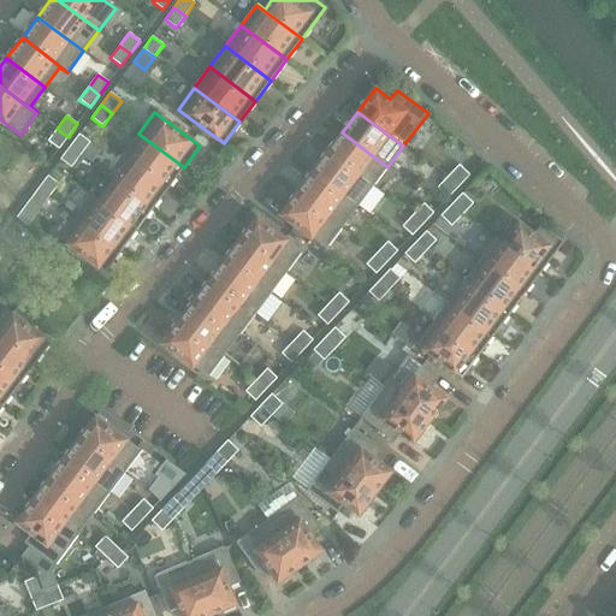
[(59,149),(69,137),(57,129),(48,141),(59,149)]
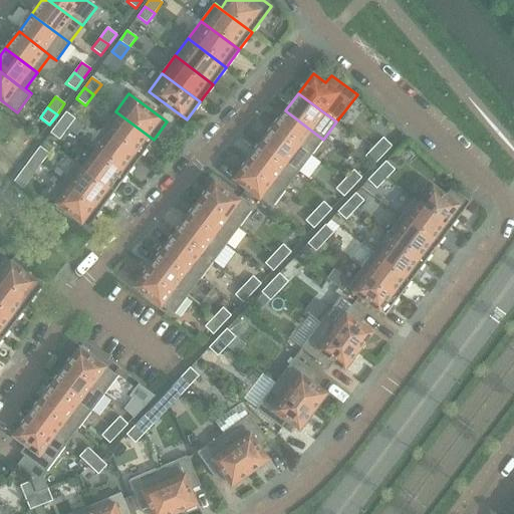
[(323,140),(285,110),(272,129),(310,157),(323,140)]
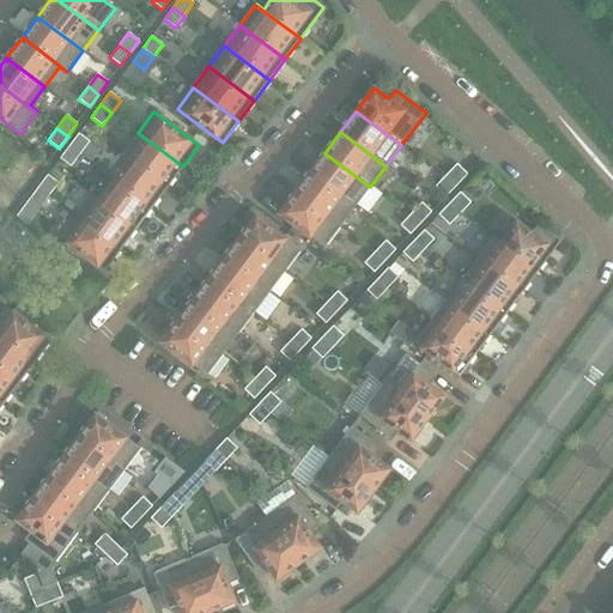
[(183,167),(138,133),(122,153),(168,188),(183,167)]
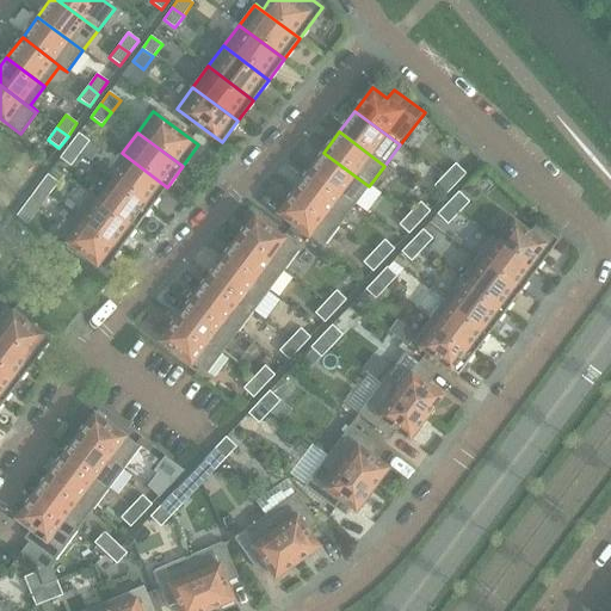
[(80,154),(90,141),(78,134),(69,146),(80,154)]
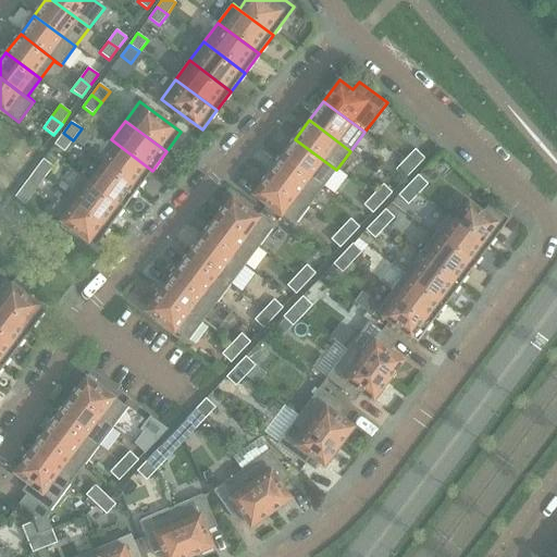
[(64,151),(73,140),(63,133),(54,144),(64,151)]
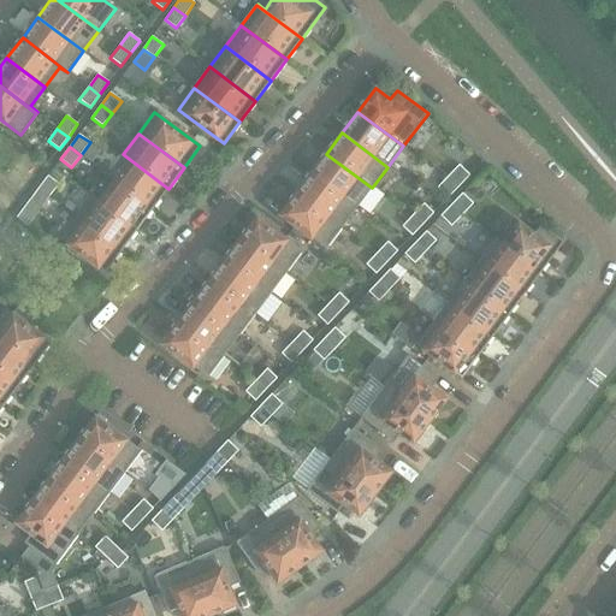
[(169,189),(123,154),(107,175),(153,209),(169,189)]
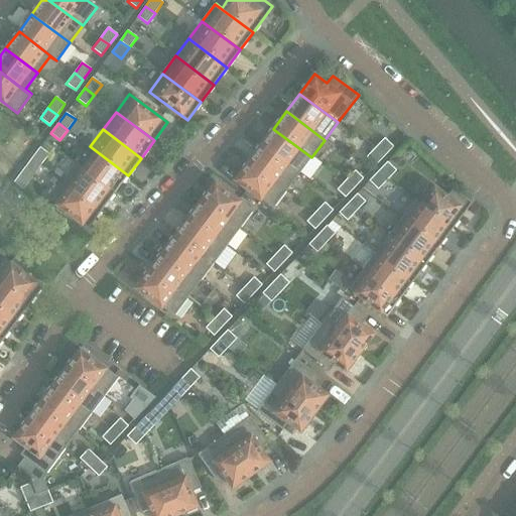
[(311,157),(273,129),(260,146),(298,174),(311,157)]
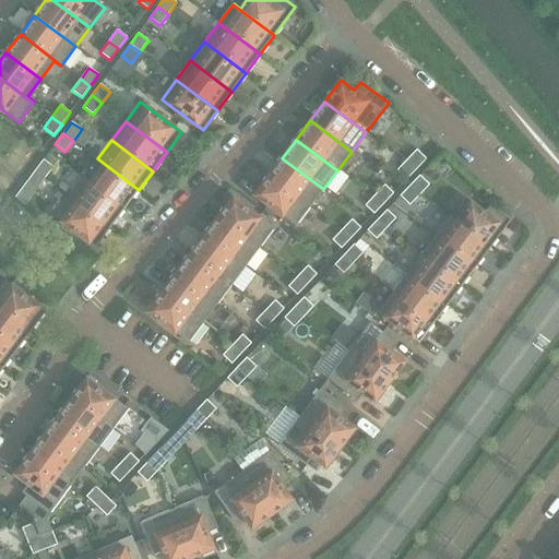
[(416,169),(426,159),(416,150),(406,159),(416,169)]
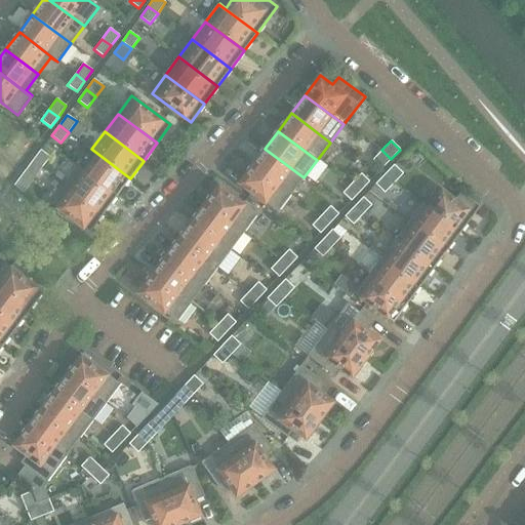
[(130,178),(91,149),(90,150),(97,155),(85,170),(79,166),(78,167),(117,196),(130,178)]
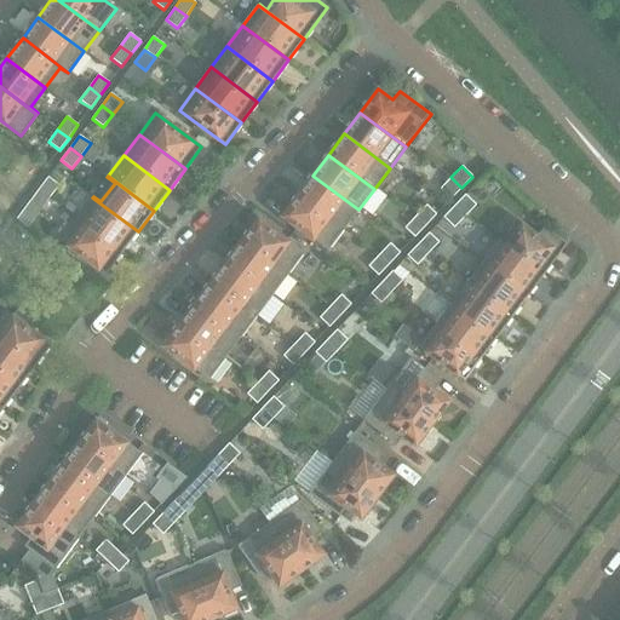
[(359,210),(313,176),(297,196),(343,231),(359,210)]
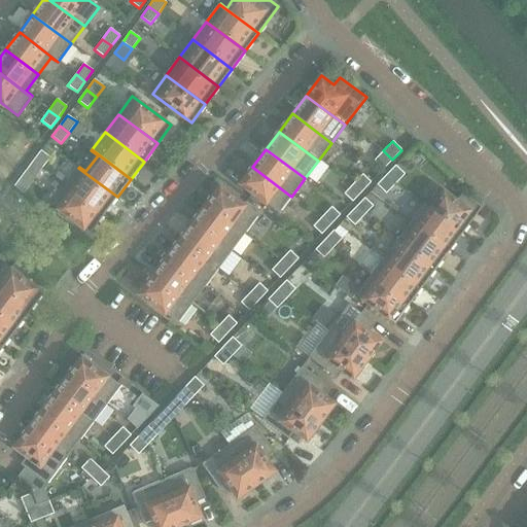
[(42,168),(50,157),(41,150),(33,161),(42,168)]
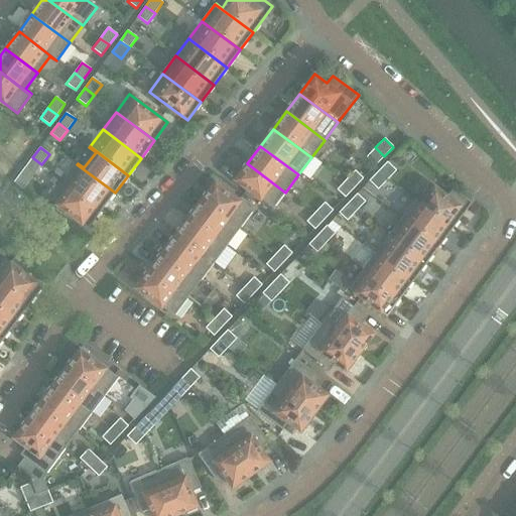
[(375,166),(384,156),(375,147),(366,157),(375,166)]
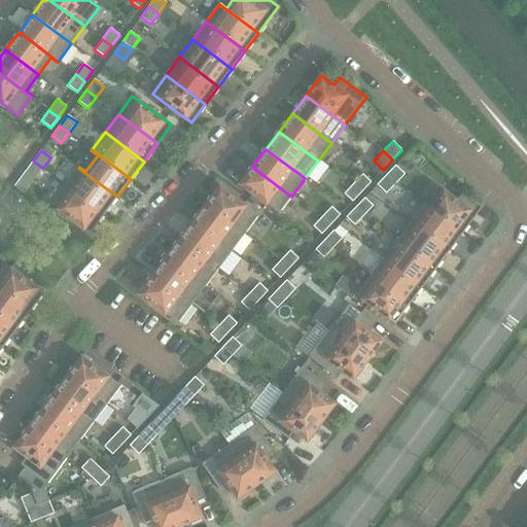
[(34,179),(42,168),(33,161),(25,172),(34,179)]
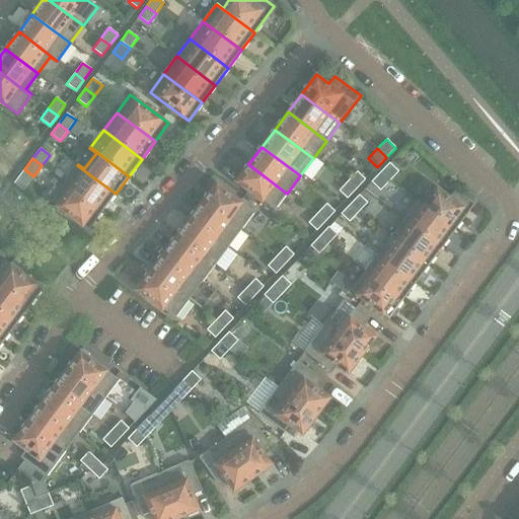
[(389,181),(398,171),(389,163),(380,172),(389,181)]
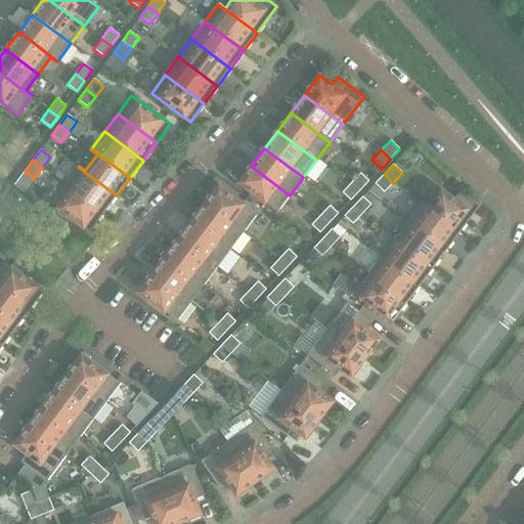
[(290,195),(251,166),(238,183),(277,212),(290,195)]
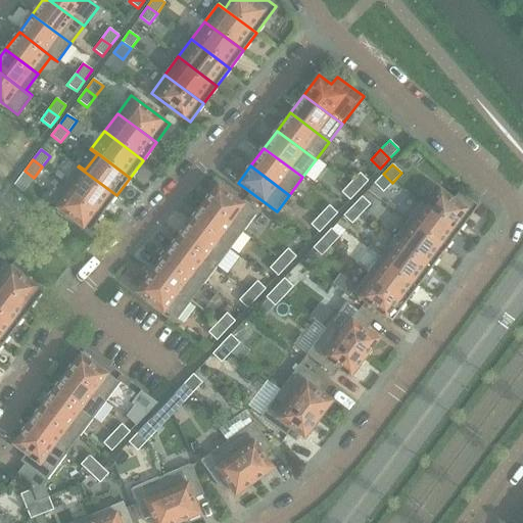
[(116,195),(78,167),(64,184),(103,212),(116,195)]
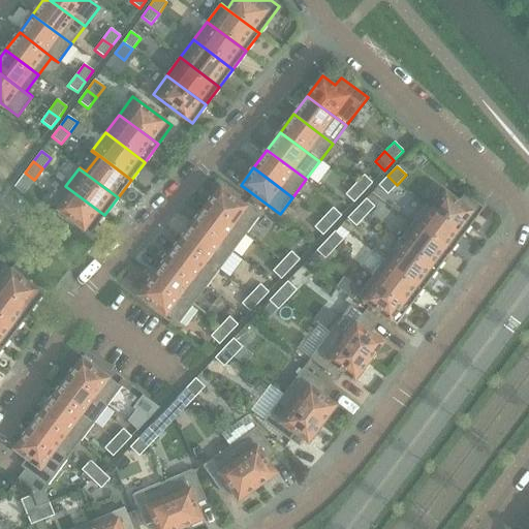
[(363,193),(372,183),(364,175),(354,185),(363,193)]
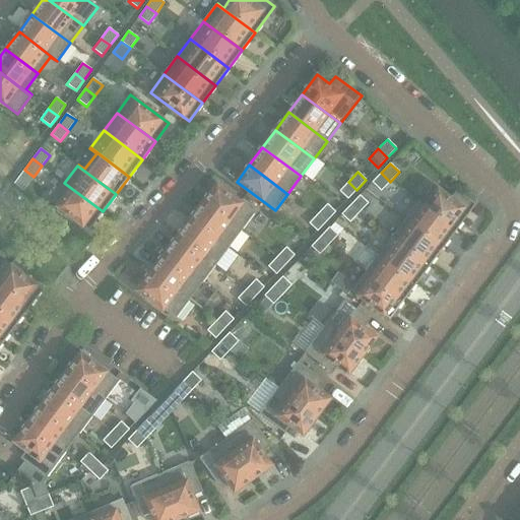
[(381,191),(390,182),(381,173),(372,182),(381,191)]
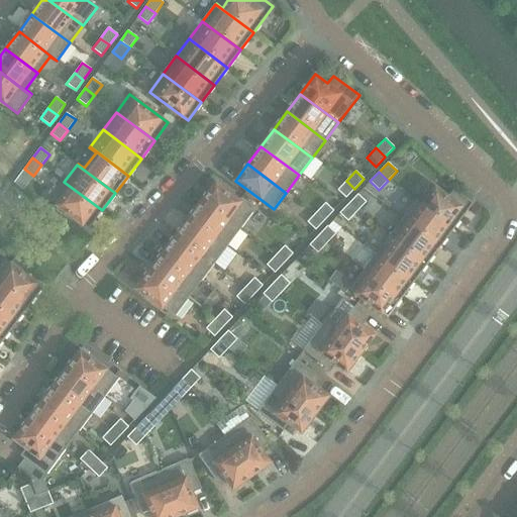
[(345,198),(354,189),(346,181),(337,190),(345,198)]
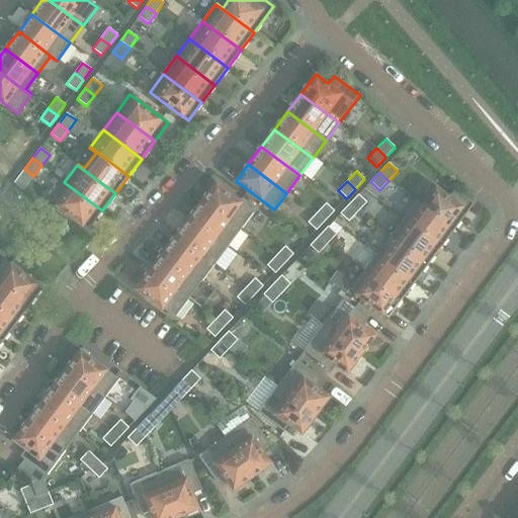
[(102,210),(64,182),(50,200),(88,229),(102,210)]
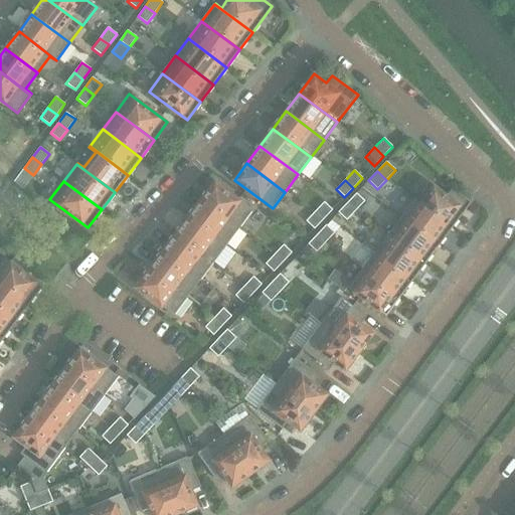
[(252,210),(214,181),(200,201),(238,229),(252,210)]
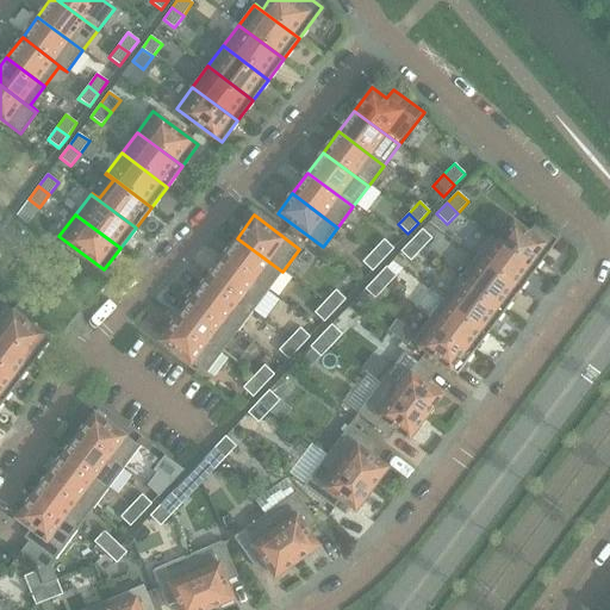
[(535,271),(558,240),(535,223),(528,231),(506,215),(490,237),(535,271)]
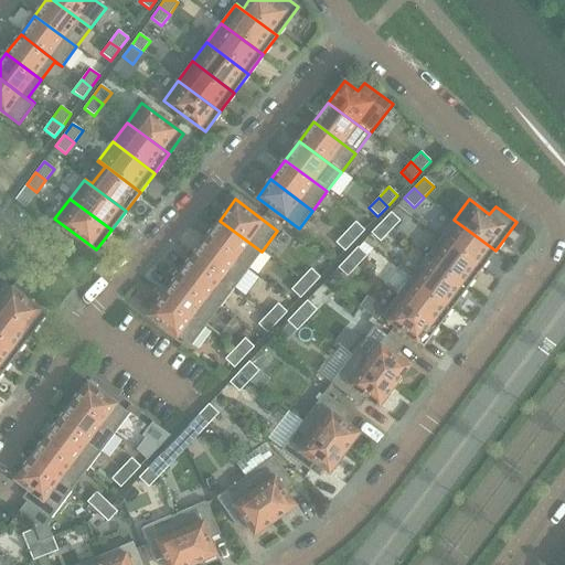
[(390,232),(400,221),(391,212),(381,223),(390,232)]
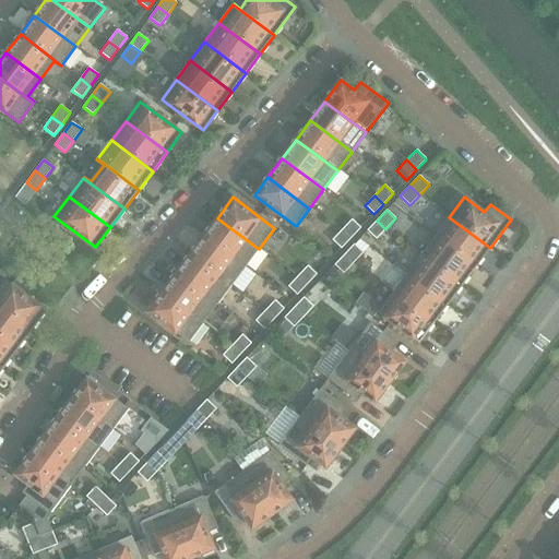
[(490,248),(449,217),(435,236),(476,268),(490,248)]
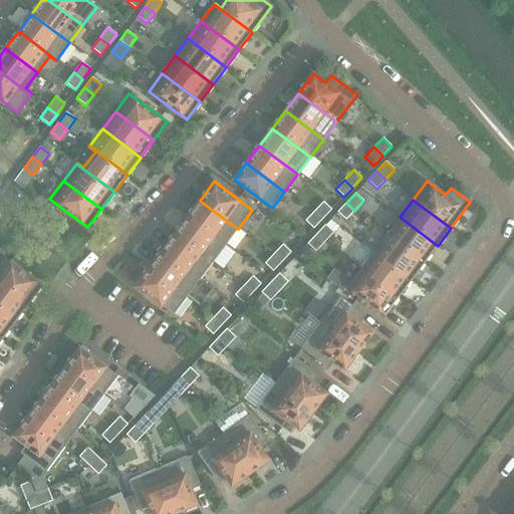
[(238,229),(200,201),(187,218),(225,246),(238,229)]
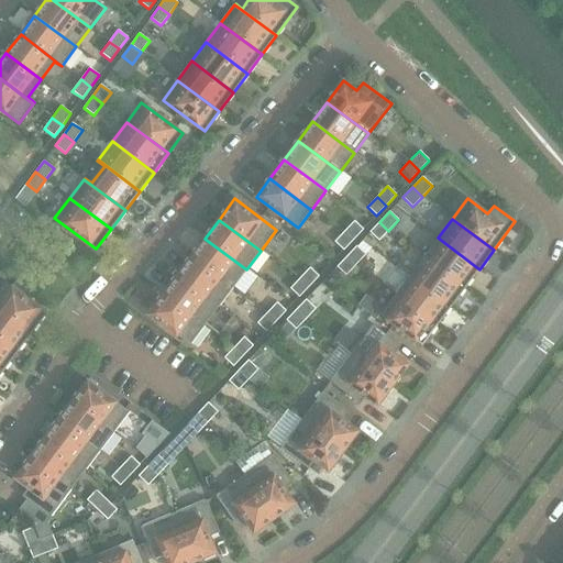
[(353,240),(363,230),(354,221),(344,231),(353,240)]
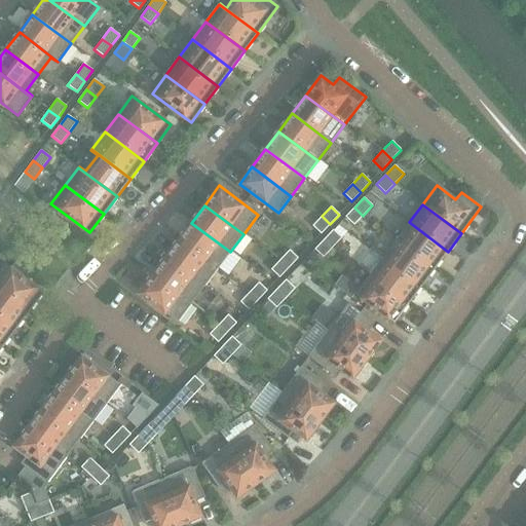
[(353,225),(363,216),(354,208),(345,217),(353,225)]
